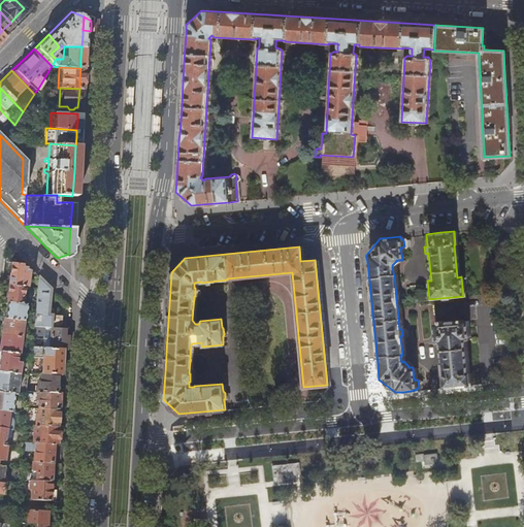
[(3,284),(19,286),(20,286),(20,278),(23,278),(25,269),(23,267),(17,266),(17,264),(6,263),(5,273),(3,284)]
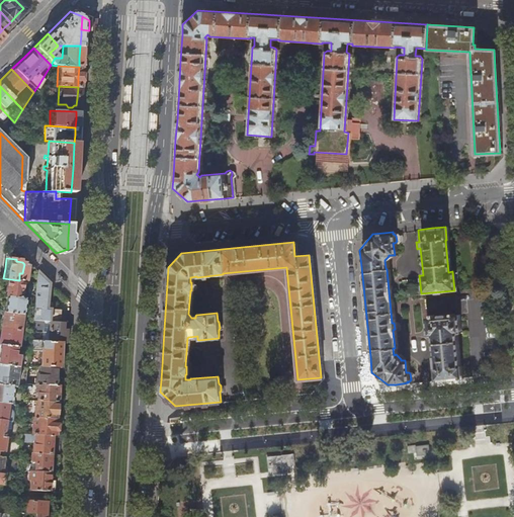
[(29,320),(47,321),(57,321),(58,309),(51,308),(51,303),(48,302),(49,285),(34,270),(29,320)]
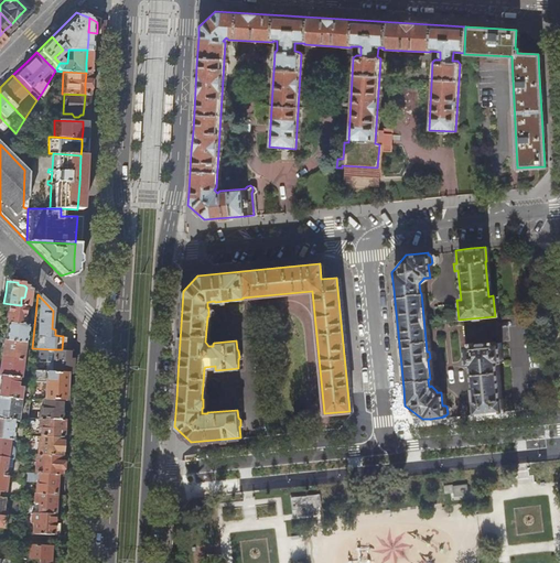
[(18,324),(20,305),(3,303),(2,311),(1,322),(18,324)]
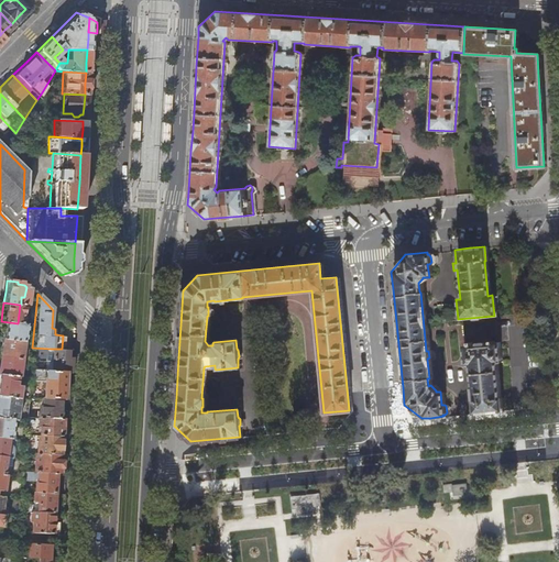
[(23,323),(18,323),(1,321),(0,327),(0,339),(20,341),(21,341),(23,323)]
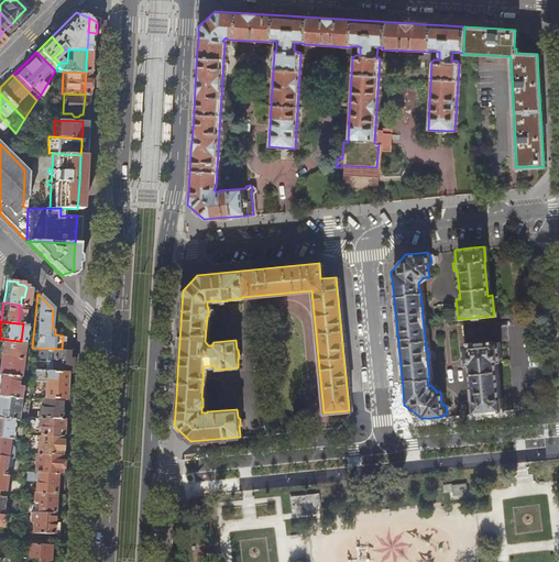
[(18,359),(20,341),(0,339),(0,355),(18,359)]
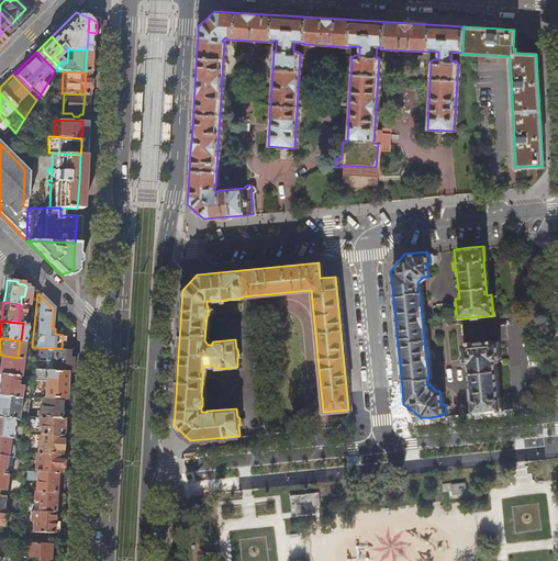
[(468,399),(469,413),(499,410),(498,396),(497,396),(493,361),(498,361),(495,340),(489,341),(489,339),(487,340),(487,341),(468,344),(468,341),(465,341),(465,344),(459,345),(461,365),(466,365),(469,399),(468,399)]
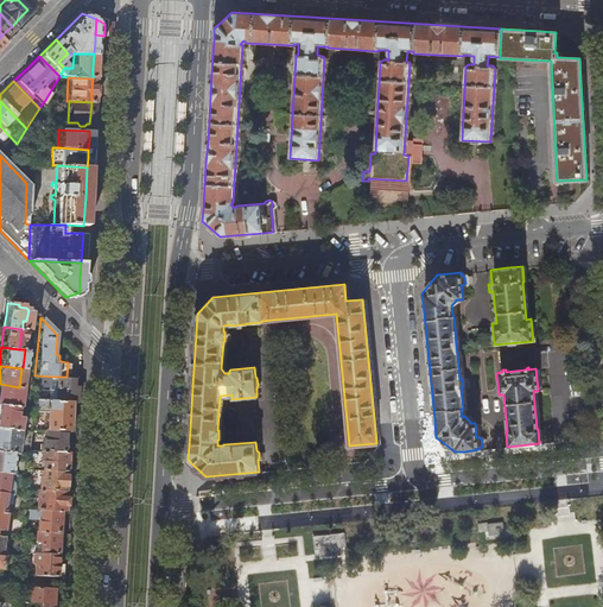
[(75,377),(67,377),(55,377),(54,399),(69,400),(74,400),(75,387),(75,377)]
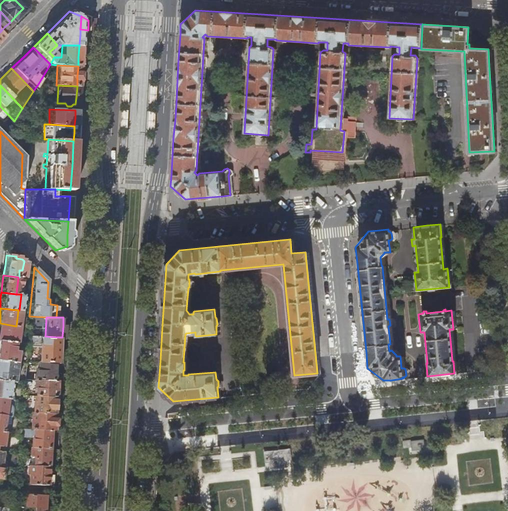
[(14,342),(16,326),(0,323),(0,340),(12,342),(14,342)]
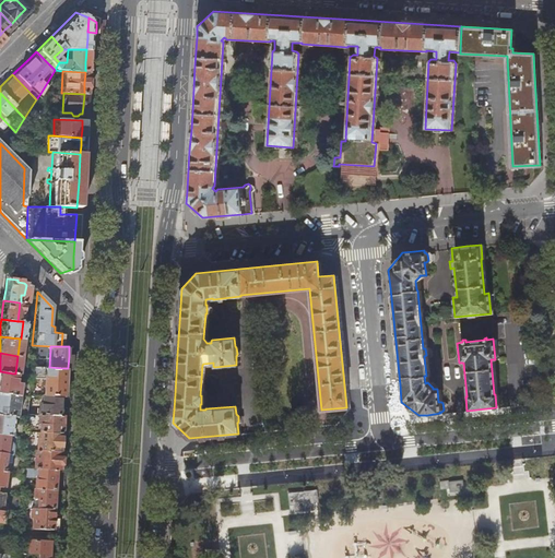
[(62,382),(63,368),(49,367),(30,366),(26,393),(40,394),(58,395),(61,395),(62,382)]
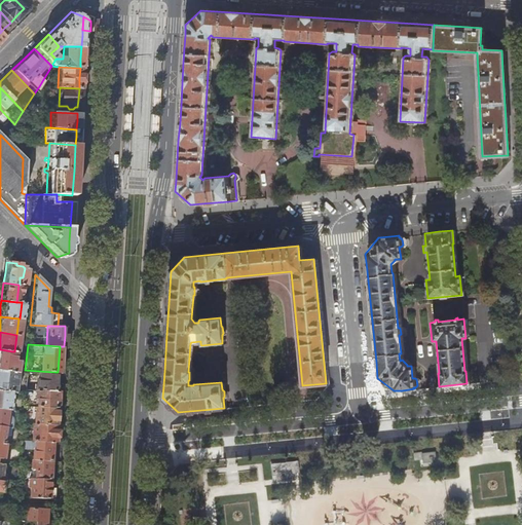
[(0,370),(10,371),(12,351),(0,349),(0,370)]
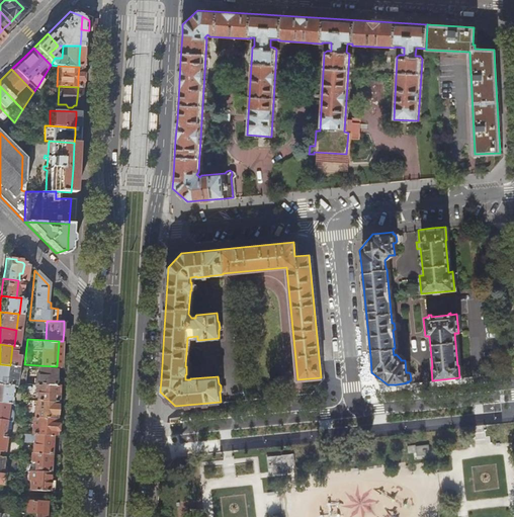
[(14,366),(10,365),(0,364),(0,384),(9,385),(12,386),(14,366)]
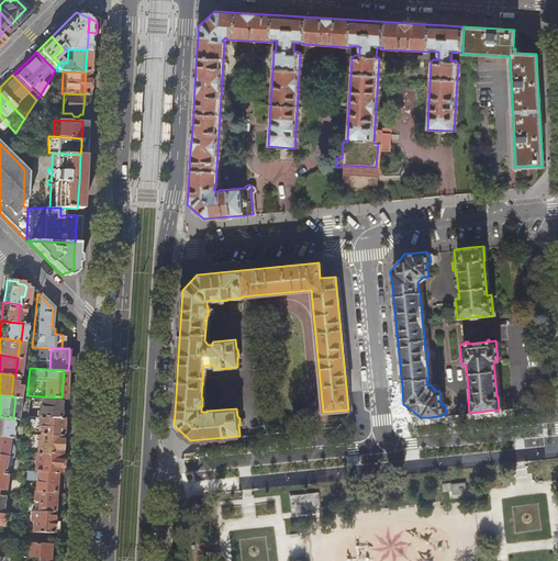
[(57,407),(58,397),(41,396),(40,404),(37,404),(36,415),(59,416),(65,416),(66,408),(57,407)]
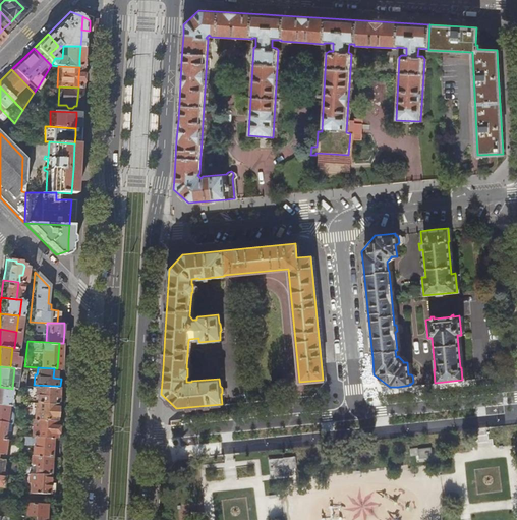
[(54,403),(55,386),(34,385),(33,394),(34,394),(34,402),(54,403)]
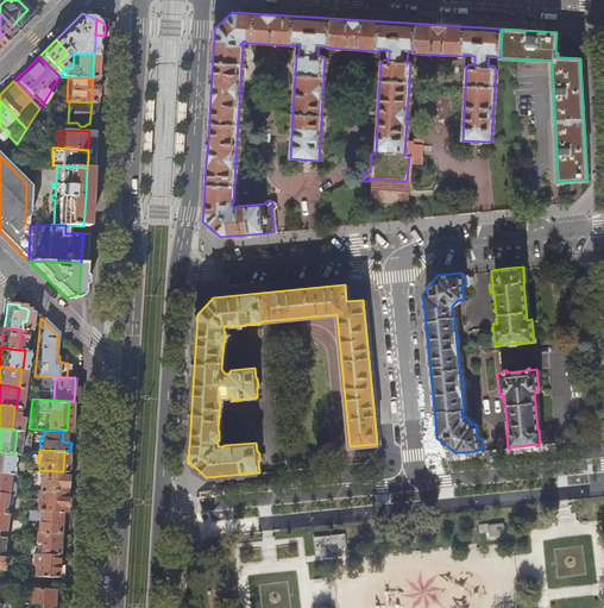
[(8,474),(11,453),(0,452),(0,472),(6,474),(8,474)]
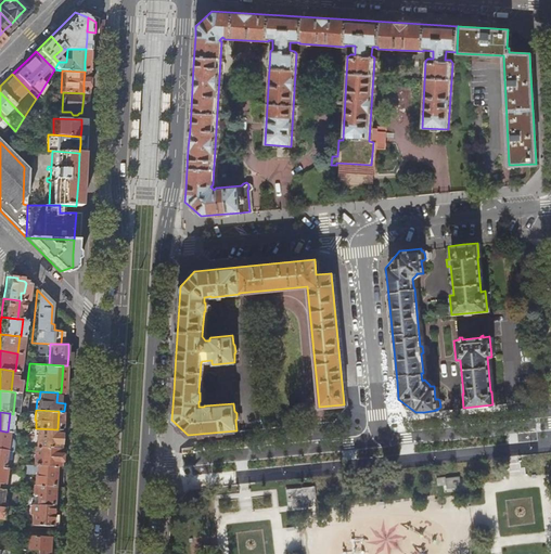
[(58,437),(58,429),(36,428),(34,428),(34,446),(62,447),(63,438),(58,437)]
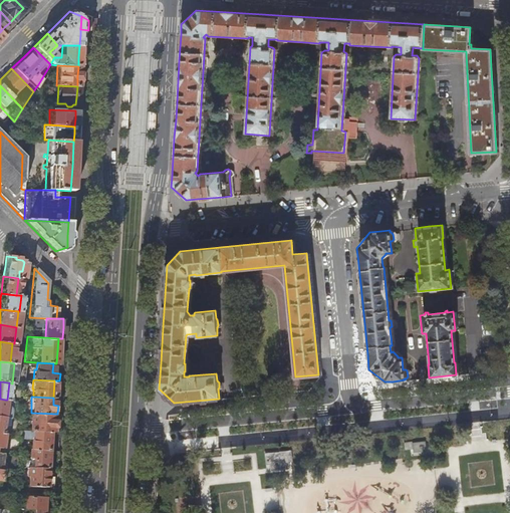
[(57,424),(57,414),(31,413),(29,413),(28,431),(32,431),(48,431),(51,432),(52,424),(57,424)]
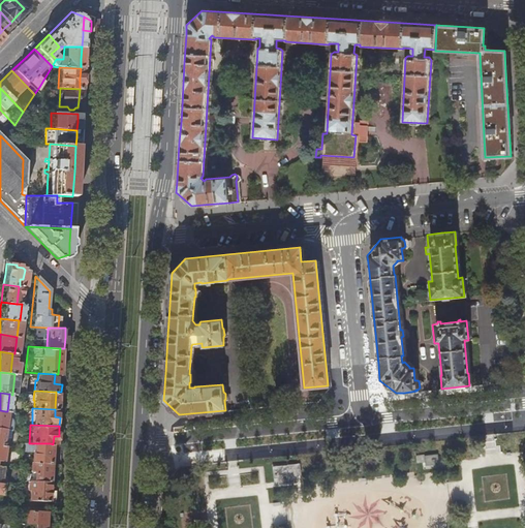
[(48,462),(50,443),(33,443),(32,452),(30,452),(30,462),(48,462)]
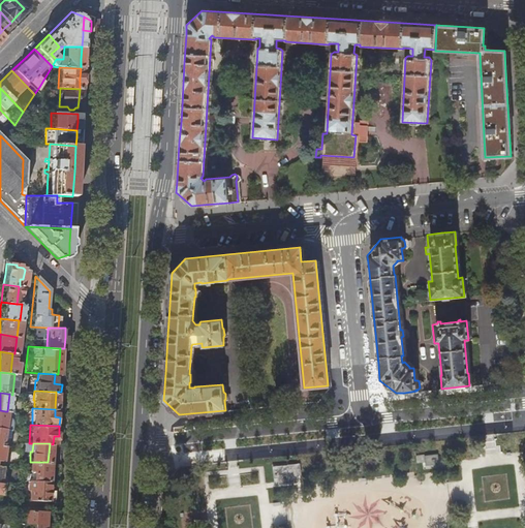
[(423,455),(424,463),(434,462),(433,454),(423,455)]
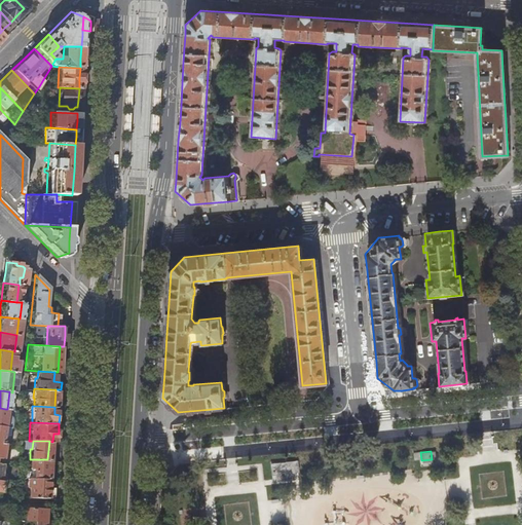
[(57,460),(47,459),(30,459),(28,459),(28,469),(32,469),(32,478),(46,479),(47,470),(57,470),(57,460)]
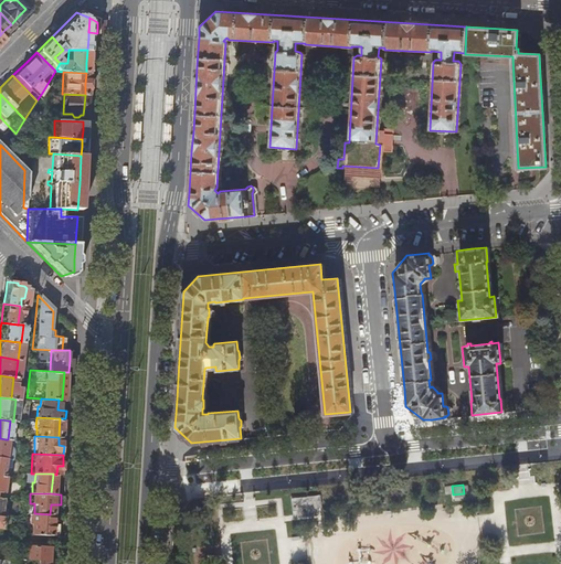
[(300,511),(300,513),(309,512),(309,511),(314,510),(313,504),(317,504),(316,496),(290,499),(292,507),(296,507),(296,512),(300,511)]
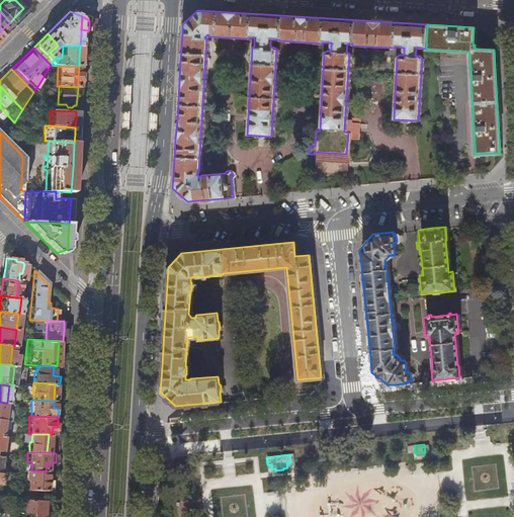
[(46,480),(46,471),(31,470),(21,470),(21,479),(26,479),(25,489),(52,491),(52,484),(52,480),(46,480)]
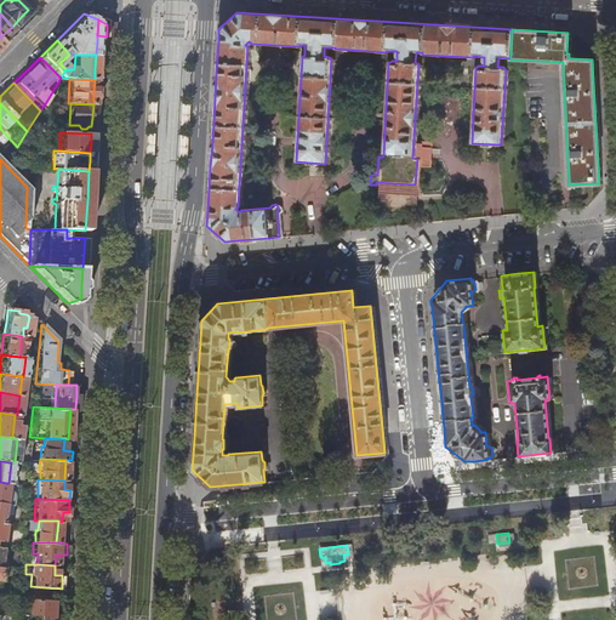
[(62,619),(63,615),(50,614),(51,599),(28,598),(26,619),(62,619)]
